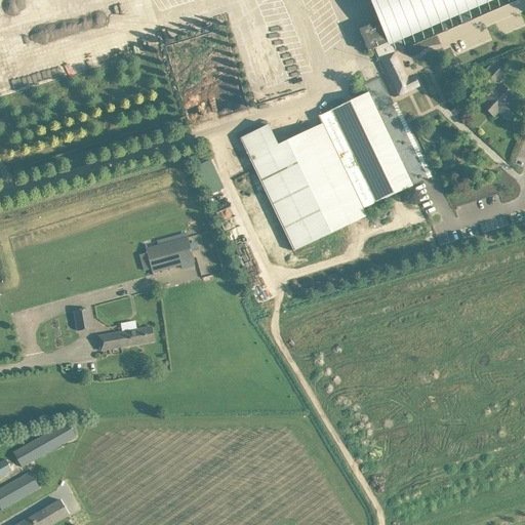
[(373,0),(381,19),(359,30),(368,51),(374,48),(379,61),(377,62),(384,74),(395,97),(418,85),(414,76),(410,79),(397,51),(395,52),(391,41),(486,0),(373,0)]
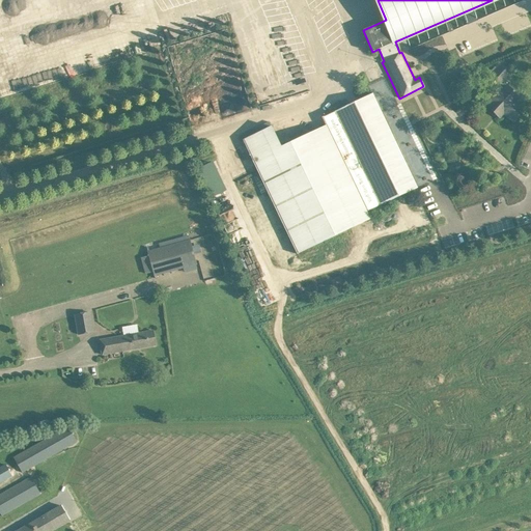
[(496,89),(510,73),(501,64),(486,80),(496,89)]
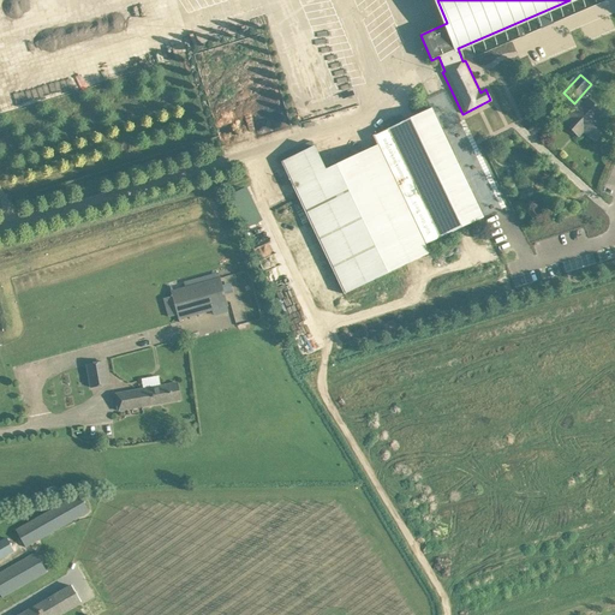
[(595,142),(603,132),(608,127),(596,117),(601,112),(586,99),(581,105),(580,103),(575,108),(568,117),(569,118),(565,123),(574,132),(578,126),(595,142)]
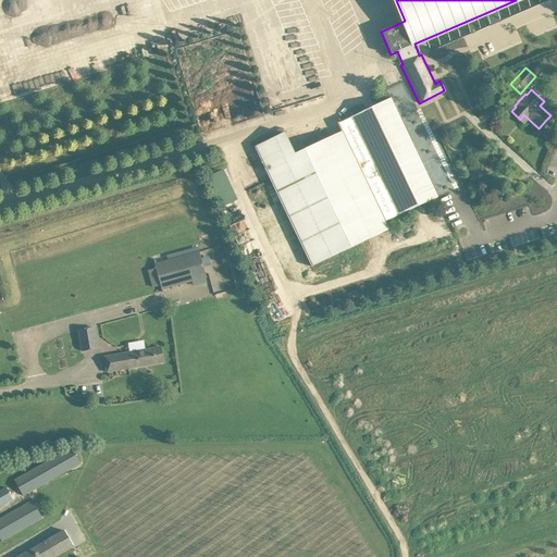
[(255,147),(259,157),(313,268),(391,230),(387,221),(399,215),(399,217),(438,197),(391,98),(351,116),(351,118),(339,123),(343,131),(295,155),(284,133),(255,147)]
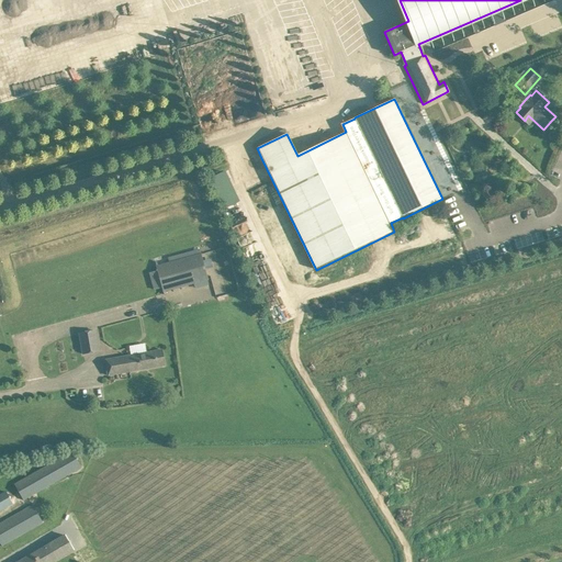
[(227,170),(211,178),(225,208),(242,200),(227,170)]
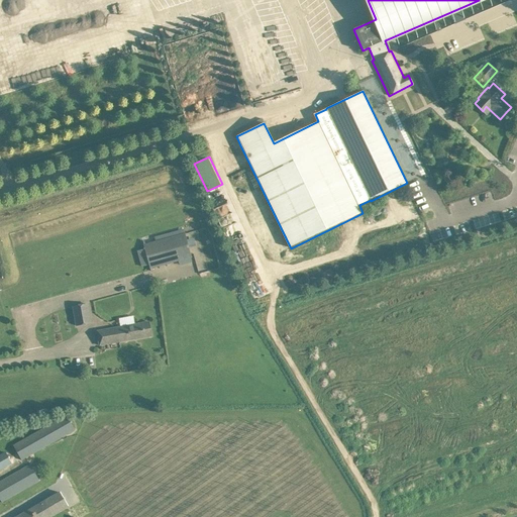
[(184,234),(144,245),(150,269),(190,257),(184,234)]
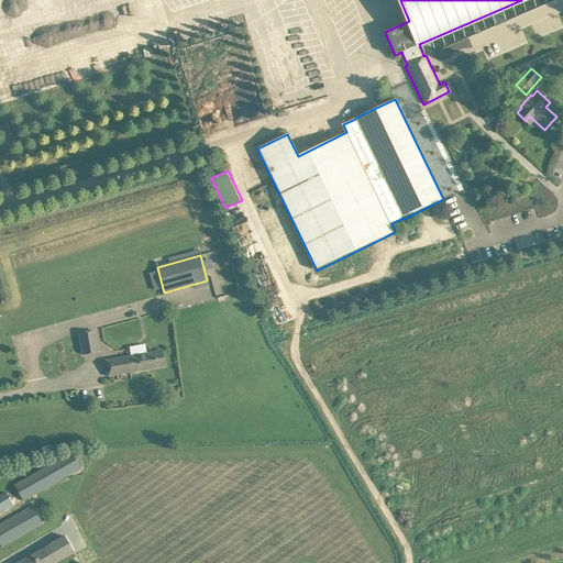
[(227,282),(229,291),(240,289),(238,279),(227,282)]
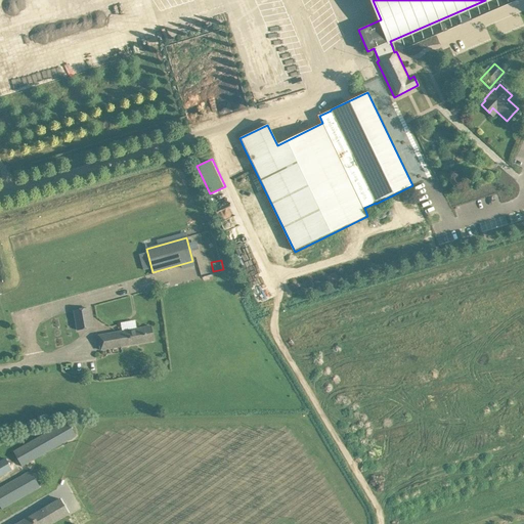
[(74,311),(78,331),(91,328),(88,308),(74,311)]
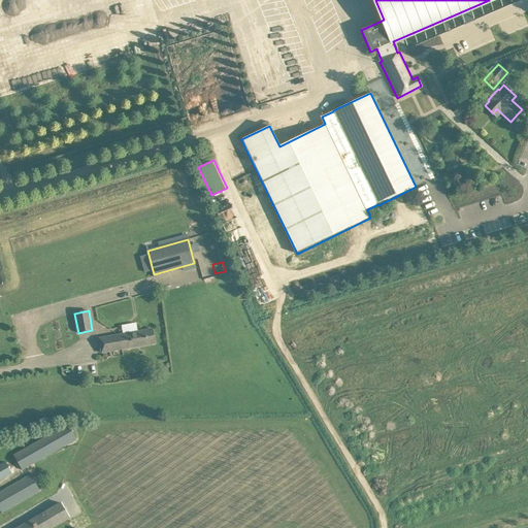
[(99,338),(101,353),(155,343),(152,329),(99,338)]
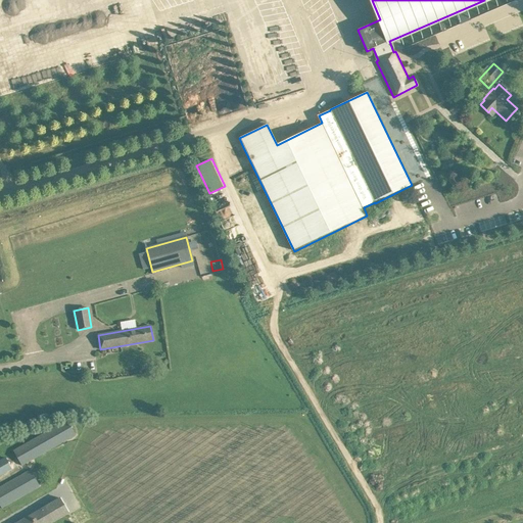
[(76,435),(66,420),(13,450),(21,466),(76,435)]
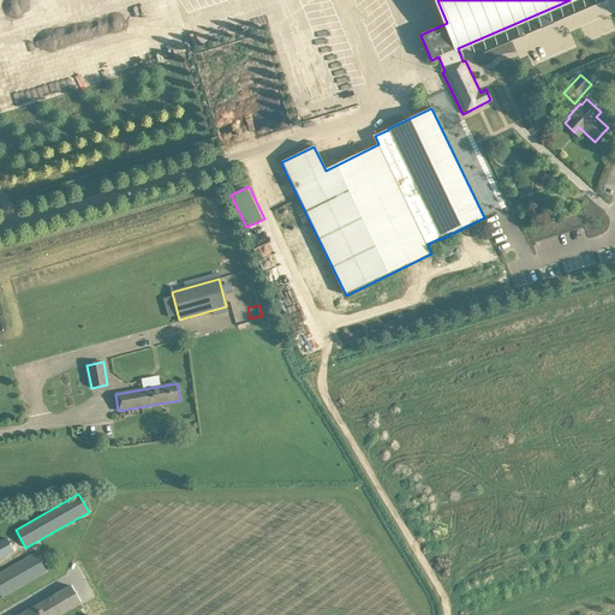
[(0,557),(13,550),(6,538),(0,541),(0,557)]
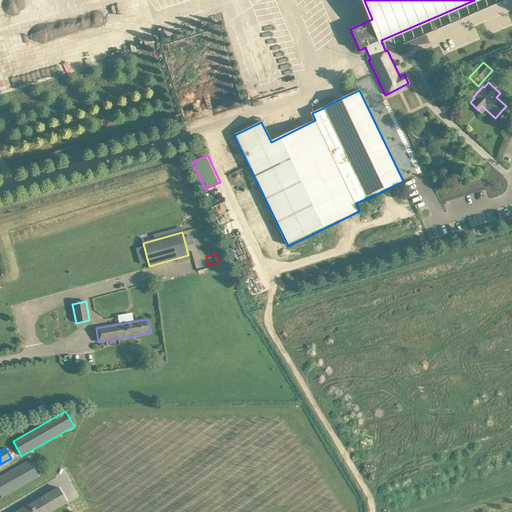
[(30,460),(1,477),(0,477),(0,495),(1,497),(38,476),(30,460)]
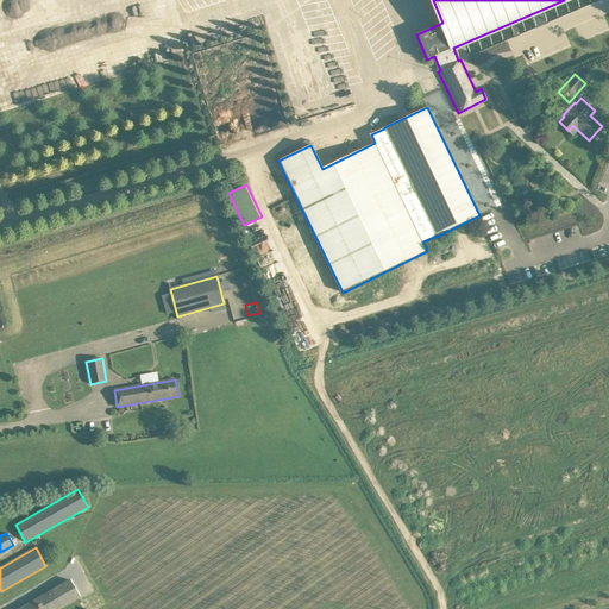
[(70,579),(19,608),(57,608),(80,596),(70,579)]
